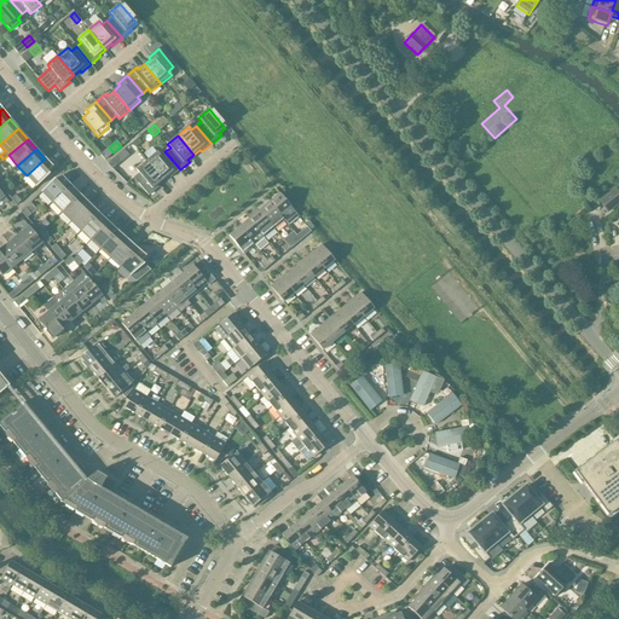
[(125,150),(117,156),(122,162),(129,156),(125,150)]
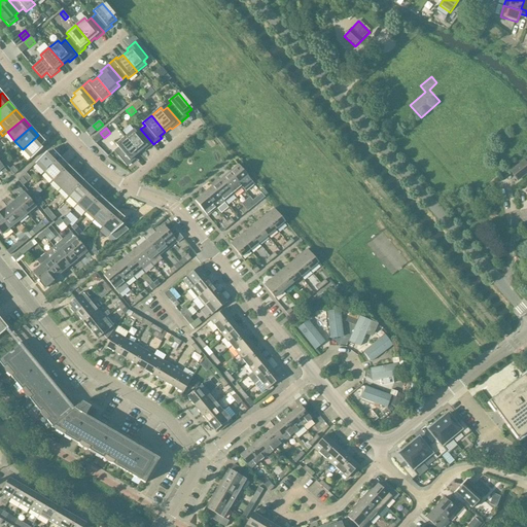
[(134,130),(125,137),(139,153),(144,149),(145,151),(153,144),(140,129),(136,133),(134,130)]
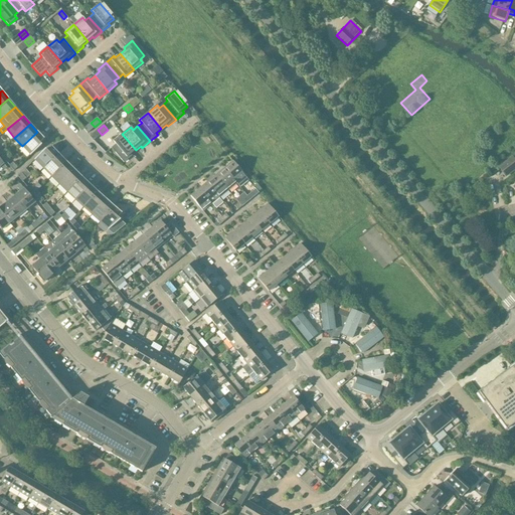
[(44,139),(37,132),(22,146),(31,155),(41,145),(39,143),(44,139)]
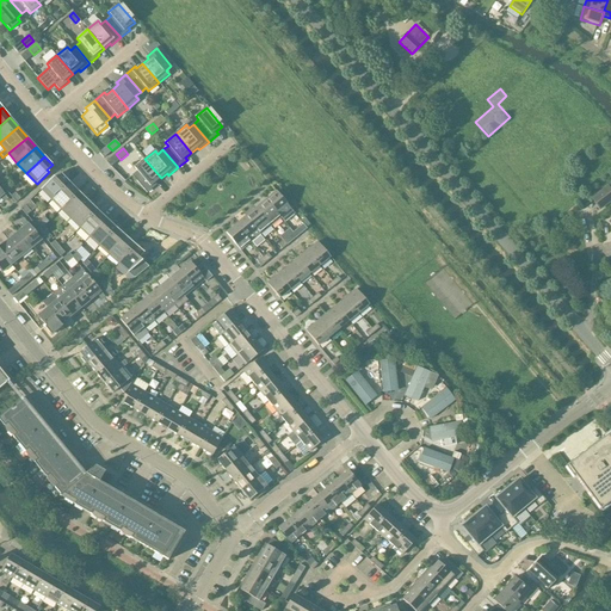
[(161,178),(144,159),(134,168),(137,172),(131,176),(147,193),(156,185),(155,183),(161,178)]
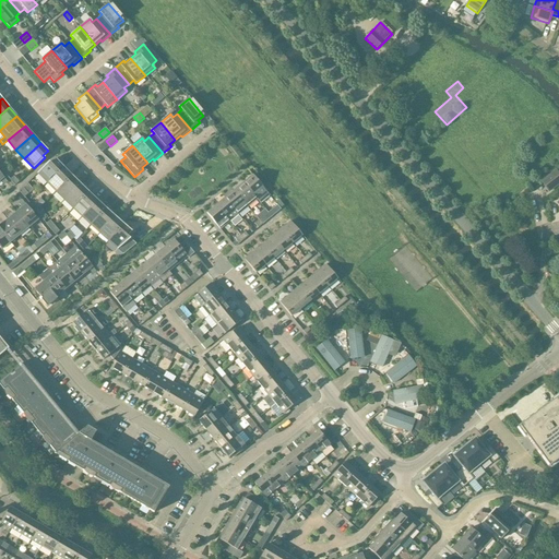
[(38,173),(48,183),(64,167),(56,159),(51,164),(49,162),(38,173)]
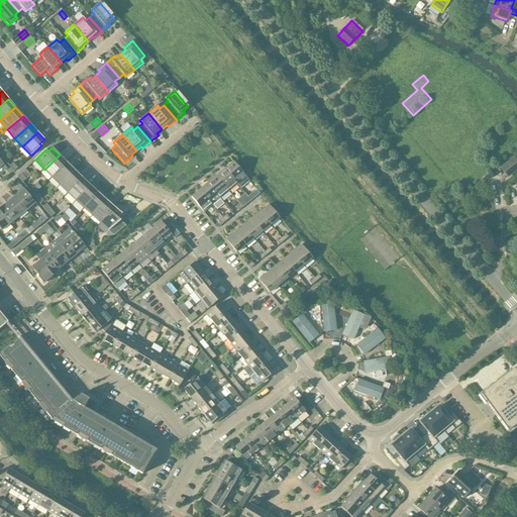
[(4,152),(0,156),(5,162),(9,159),(4,152)]
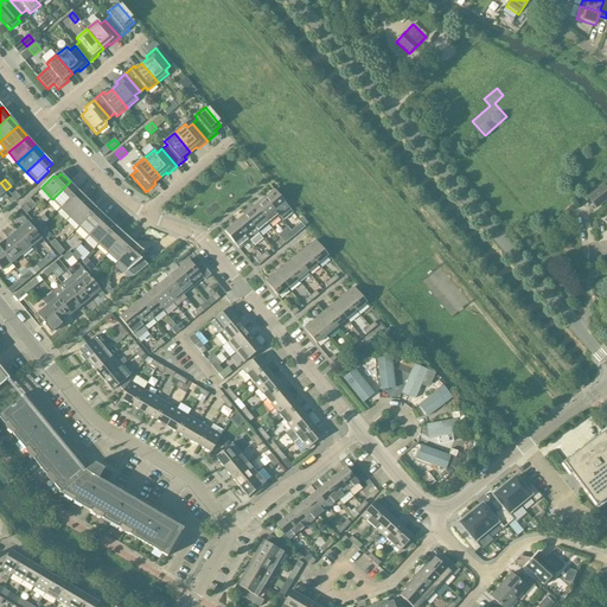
[(61,209),(78,191),(70,181),(52,199),(61,209)]
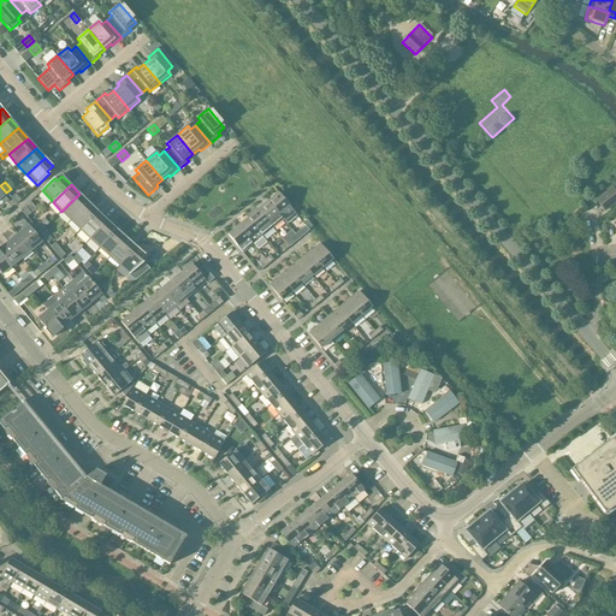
[(615,203),(615,191),(612,187),(596,200),(605,212),(615,203)]
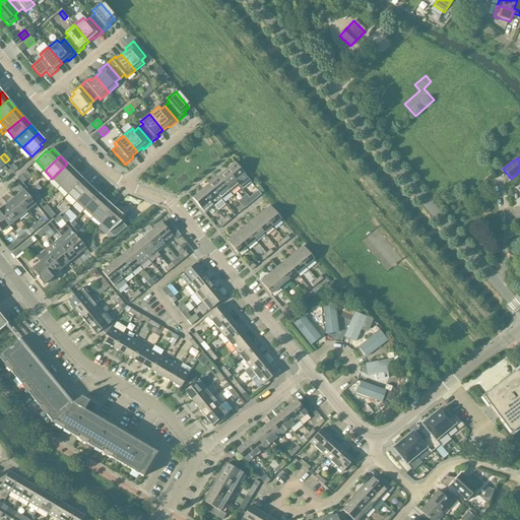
[(60,186),(75,172),(67,164),(52,179),(60,186)]
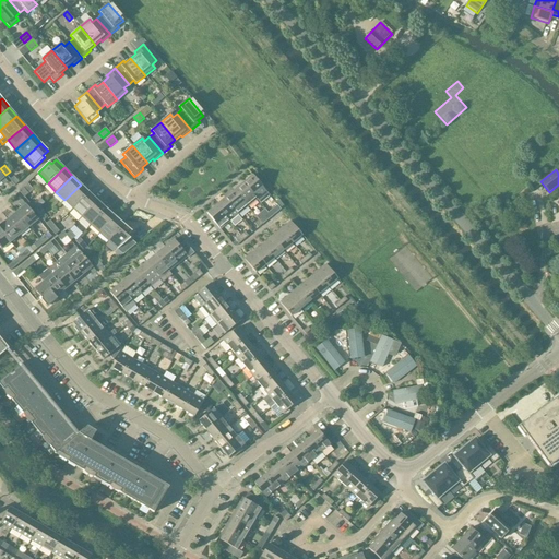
[(244,183),(257,200),(260,204),(270,197),(253,176),(244,183)]
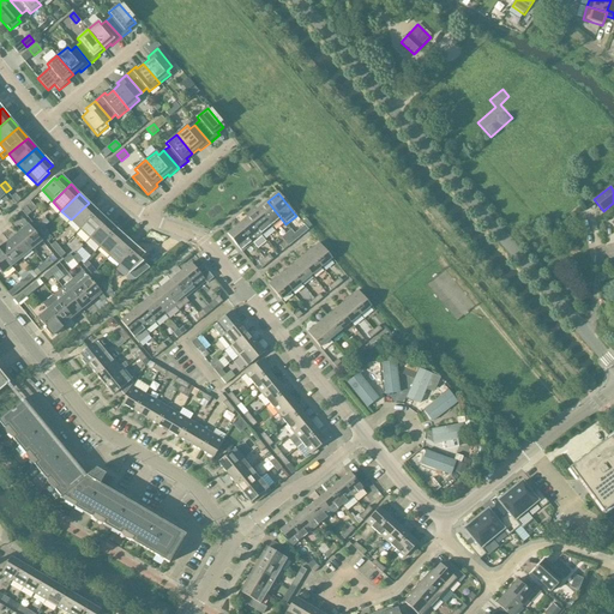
[(16,194),(11,198),(16,204),(20,200),(16,194)]
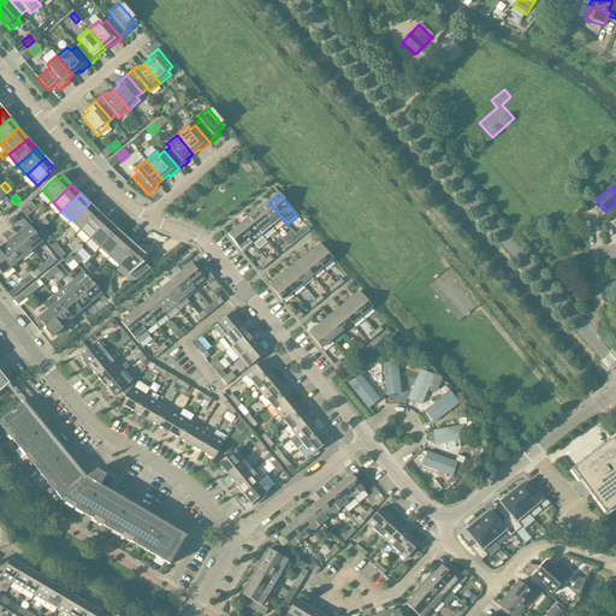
[(268,202),(259,211),(273,229),(283,220),(268,202)]
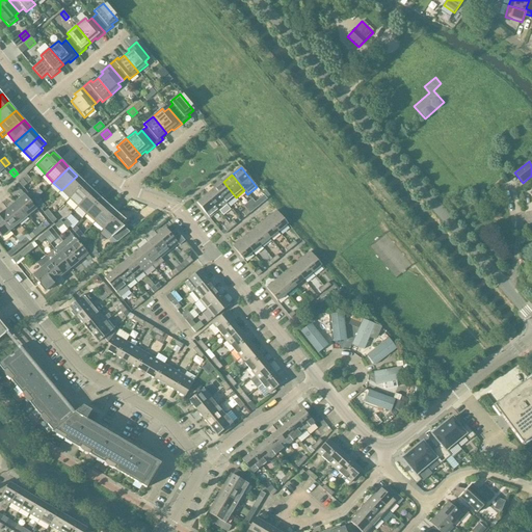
[(70,198),(84,183),(77,176),(61,190),(70,198)]
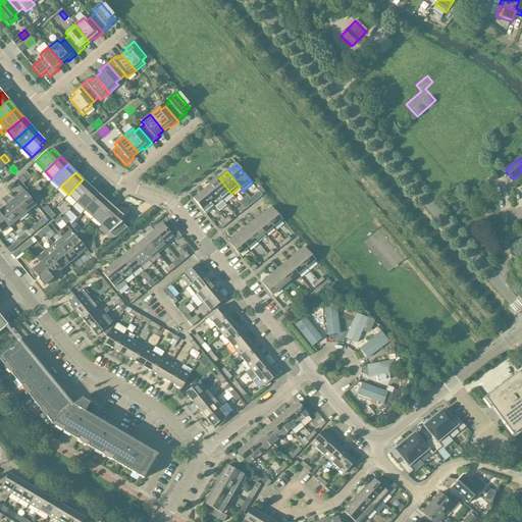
[(17,178),(22,185),(27,181),(21,175),(17,178)]
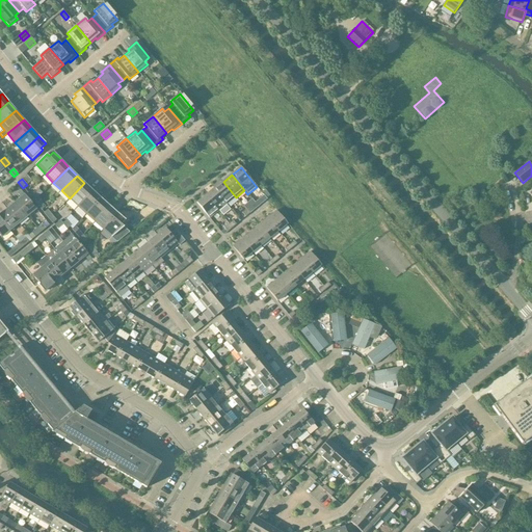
[(227,204),(236,197),(223,182),(214,189),(227,204)]
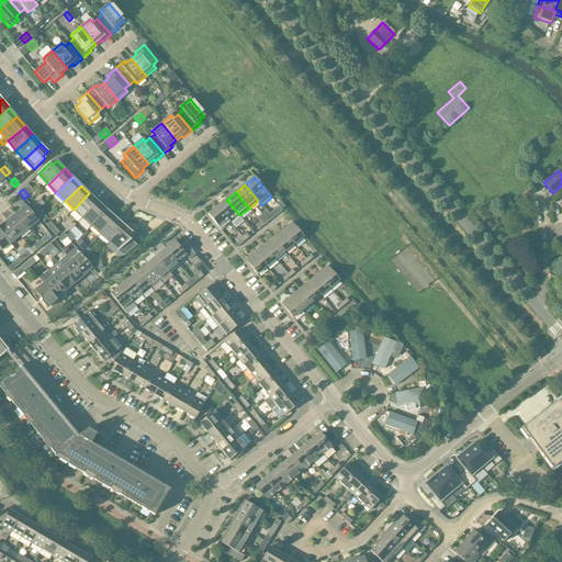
[(82,218),(98,202),(89,193),(74,210),(82,218)]
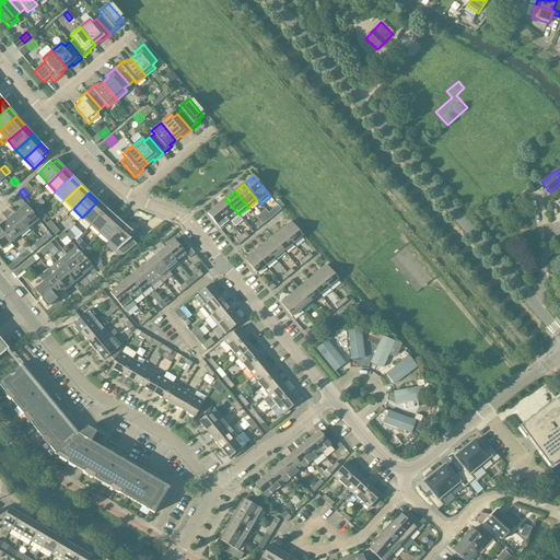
[(225,199),(217,206),(230,222),(238,214),(225,199)]
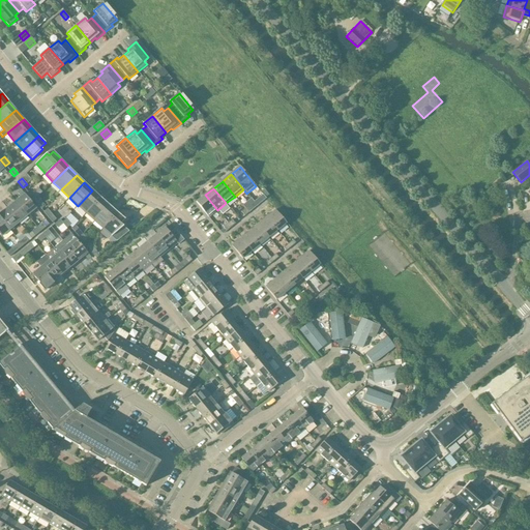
[(16,202),(27,216),(36,209),(21,189),(21,190),(18,194),(21,197),(16,202)]
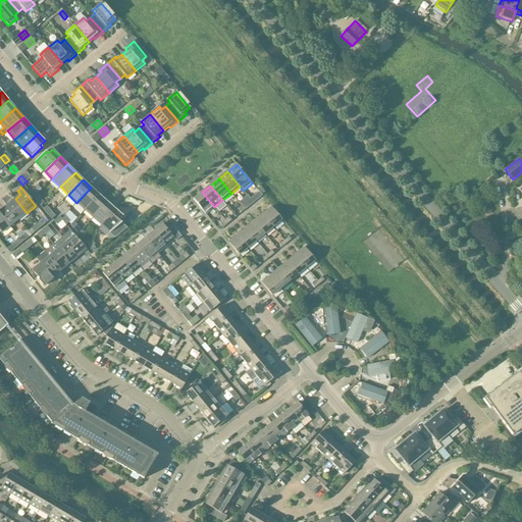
[(85,210),(99,195),(91,188),(76,203),(85,210)]
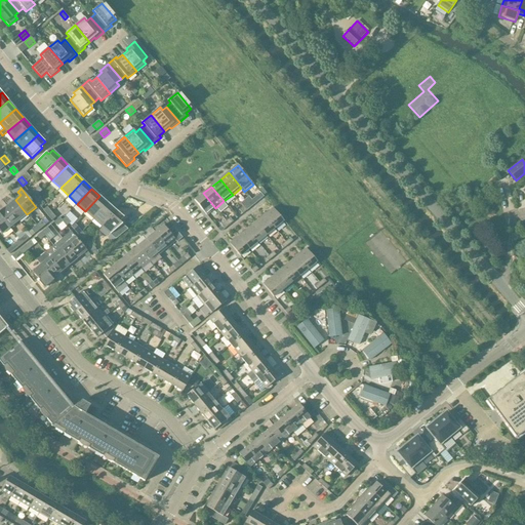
[(34,199),(38,196),(37,195),(33,190),(29,194),(34,199)]
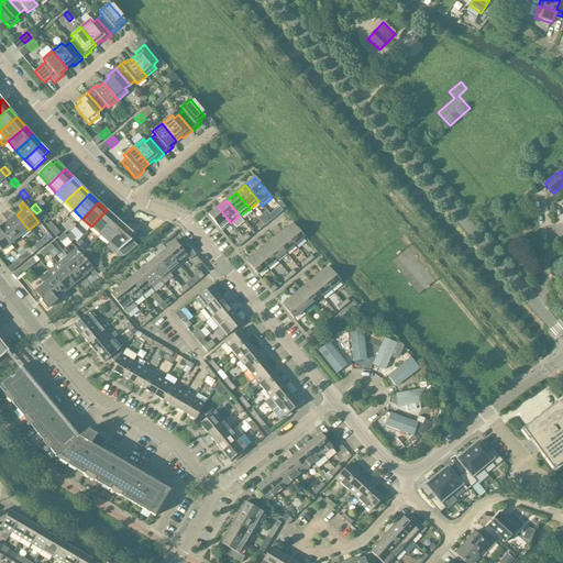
[(231,223),(218,207),(208,214),(221,231),(231,223)]
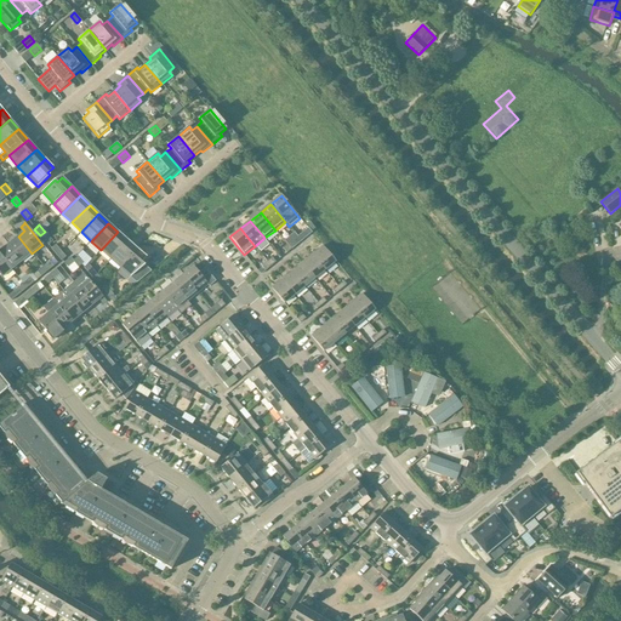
[(50,238),(45,232),(40,235),(45,241),(50,238)]
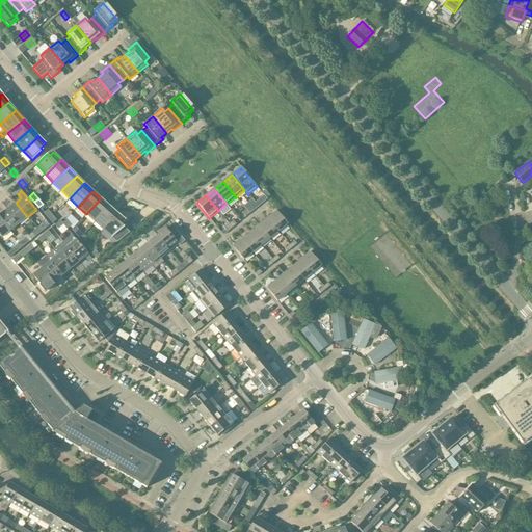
[(96,222),(109,206),(101,198),(86,214),(96,222)]
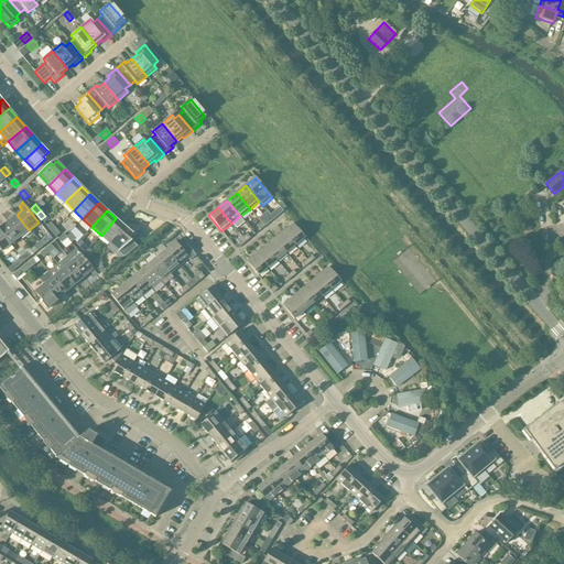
[(17,215),(8,221),(20,237),(29,230),(17,215)]
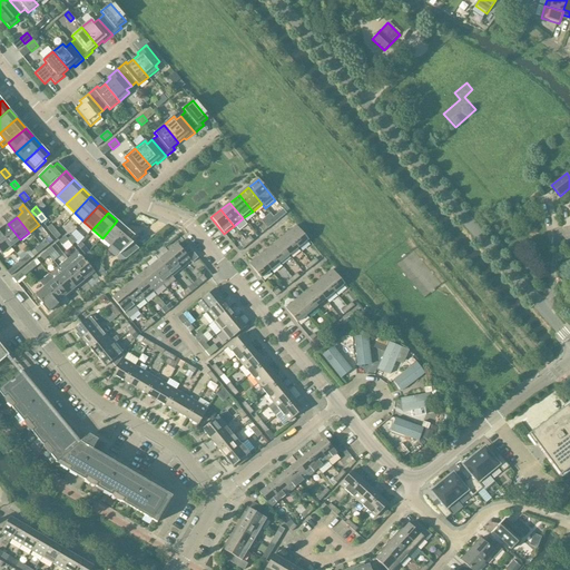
[(111,246),(126,228),(117,220),(102,238),(111,246)]
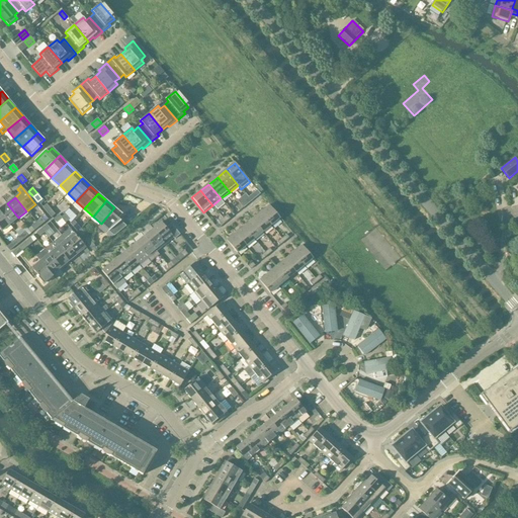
[(7,203),(0,208),(0,212),(10,225),(18,218),(7,203)]
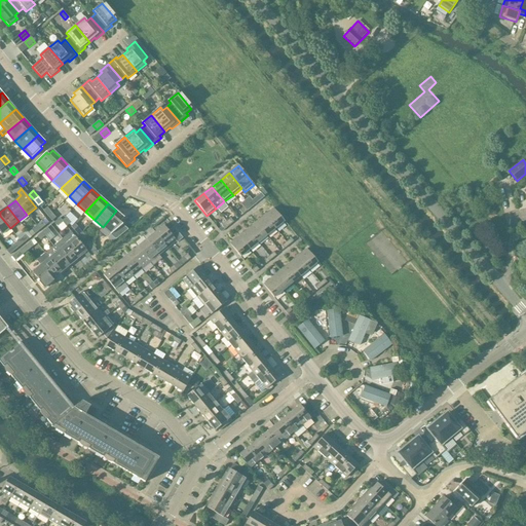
[(43,211),(47,216),(51,213),(47,208),(43,211)]
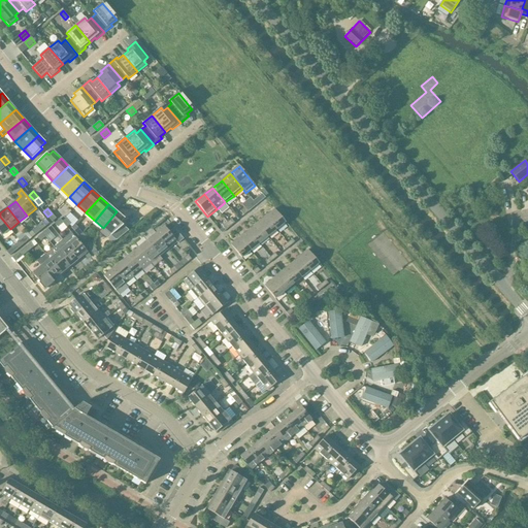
[(265,217),(276,230),(286,223),(274,209),(265,217)]
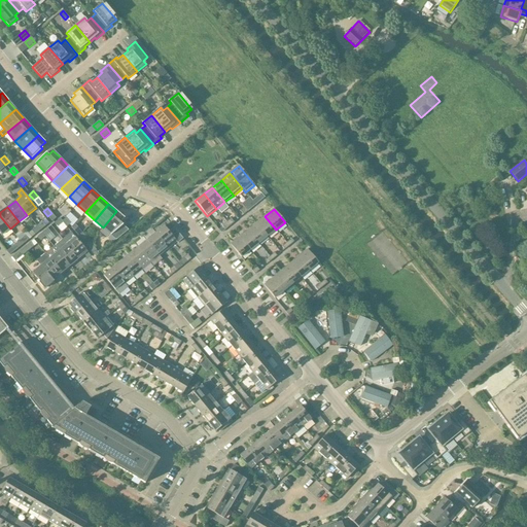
[(116,211),(103,227),(116,240),(129,230),(124,225),(123,225),(120,223),(125,218),(116,211)]
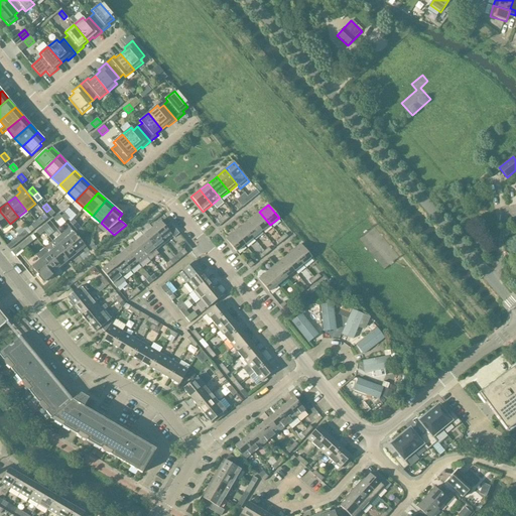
[(50,209),(46,212),(50,217),(54,214),(50,209)]
